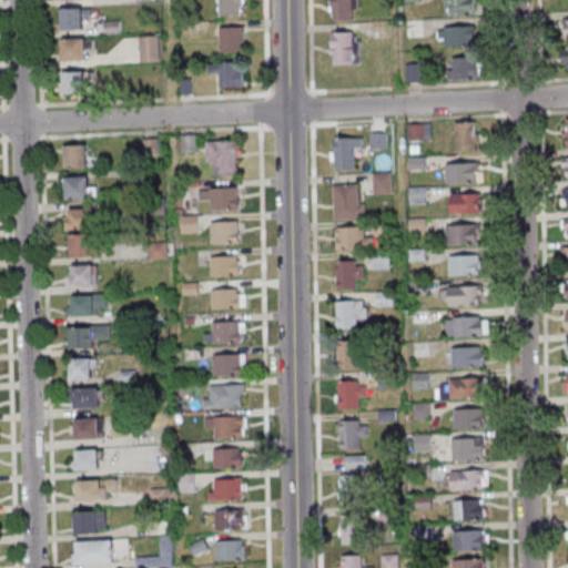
[(215,0),(240,0),(241,6),(237,6),(239,14),(216,16),(215,0)]
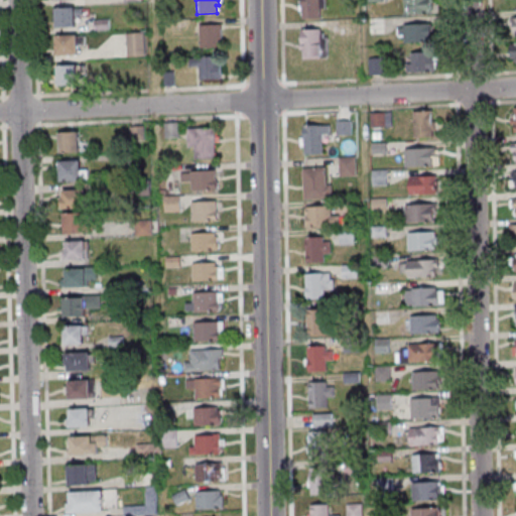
[(298,0),(323,0),(324,8),(318,8),(318,17),(299,18),(298,0)]
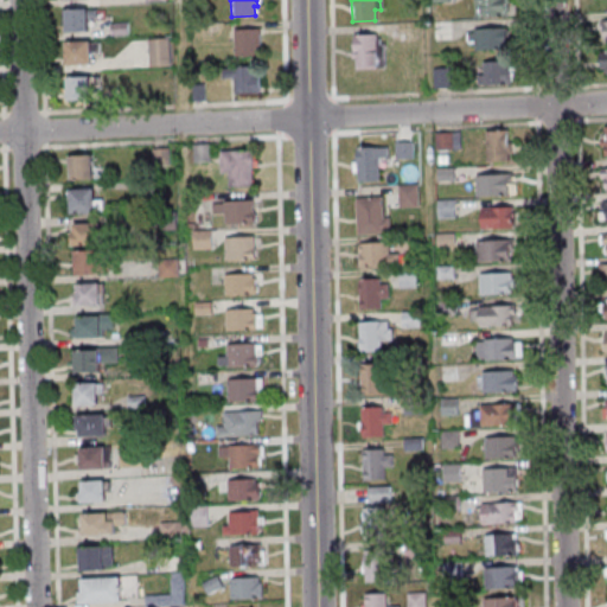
[(472,0),(473,18),(505,16),(505,14),(508,11),(506,6),(505,4),(508,4),(508,0),(472,0)]
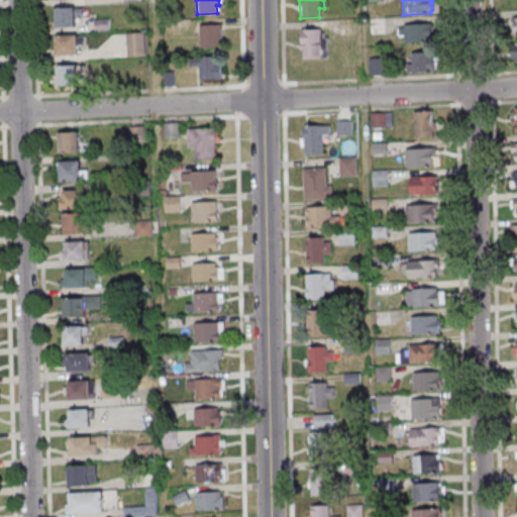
[(53,6),(72,6),(72,7),(80,7),(80,15),(73,15),(73,25),(53,25),(53,6)]
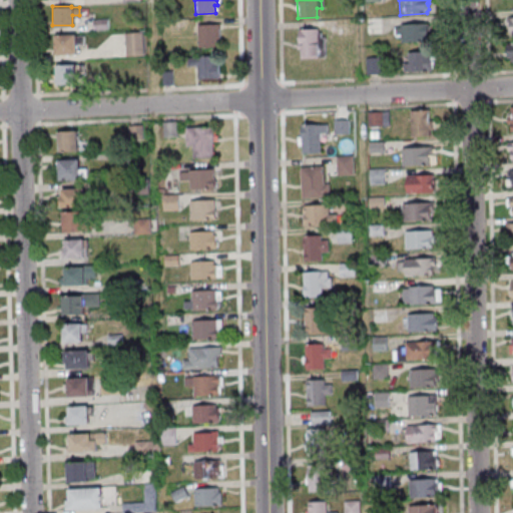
[(364,18),(379,17),(380,32),(365,33),(364,18)]
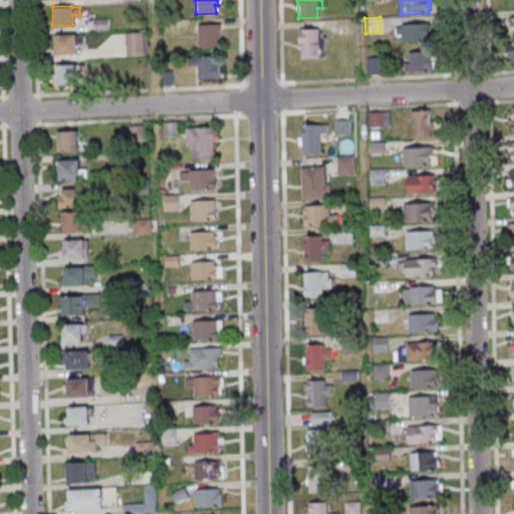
[(91,19),(92,30),(106,29),(105,19),(91,19)]
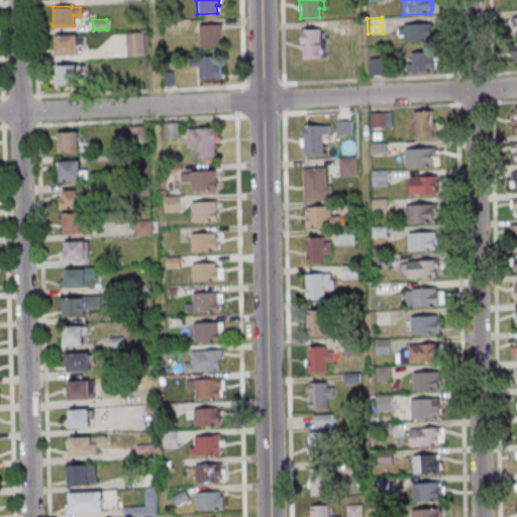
[(396,26),(401,26),(401,23),(430,22),(430,24),(431,26),(431,29),(430,30),(433,30),(433,41),(401,43),(401,35),(396,36),(396,26)]
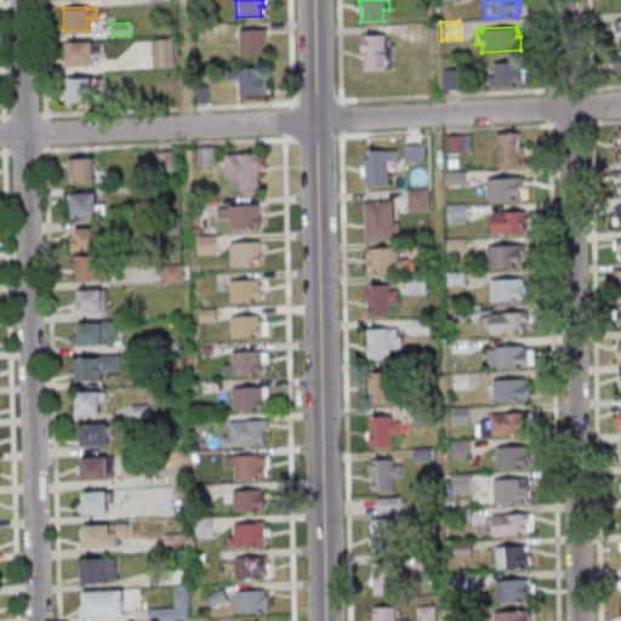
[(237,29),(263,28),(265,46),(261,46),(262,56),(238,56),(237,29)]
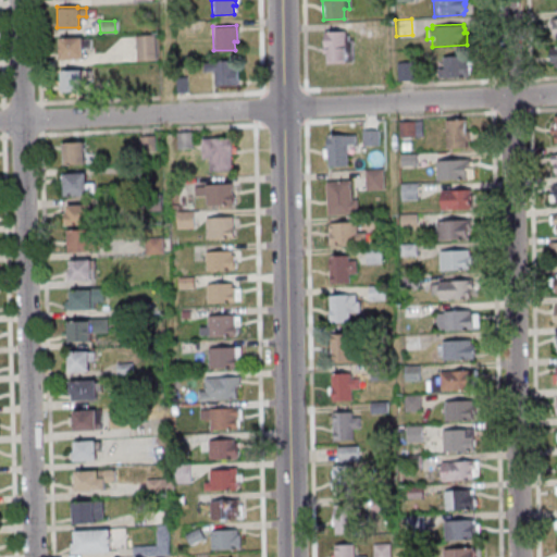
[(321,31),(343,29),(343,34),(347,35),(347,39),(351,39),(351,62),(324,63),(324,52),(320,52),(320,46),(322,45),(321,31)]
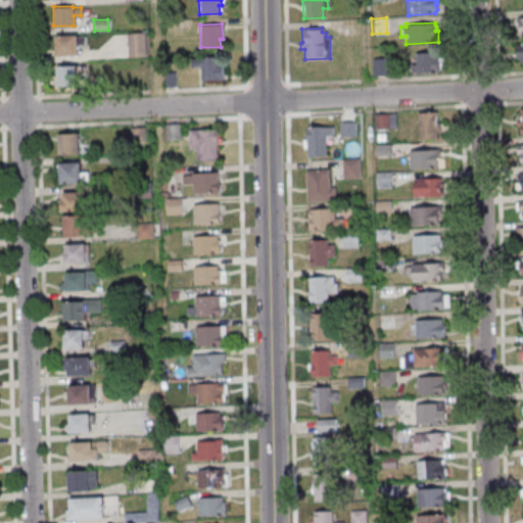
[(126,34),(127,57),(145,56),(143,33),(126,34)]
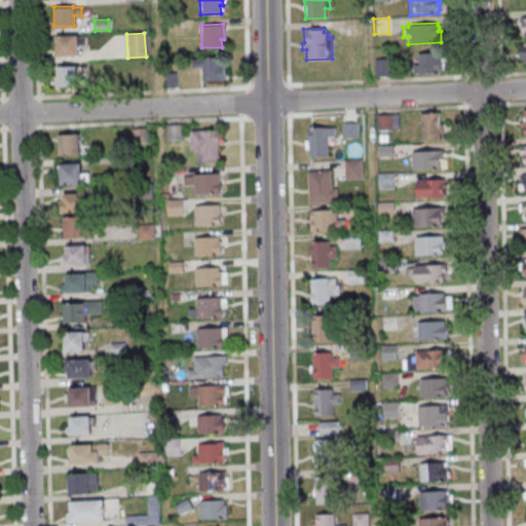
[(53,35),(76,34),(76,36),(84,36),(84,45),(76,45),(77,54),(54,55),(53,35)]
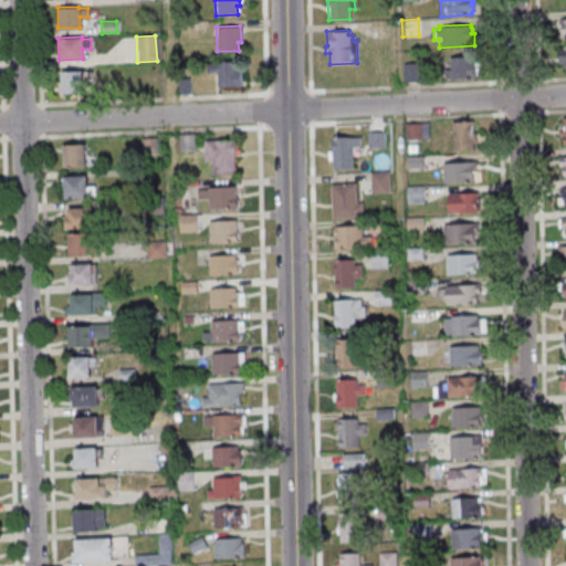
[(448,56),(473,56),(474,77),(443,79),(442,70),(449,69),(448,56)]
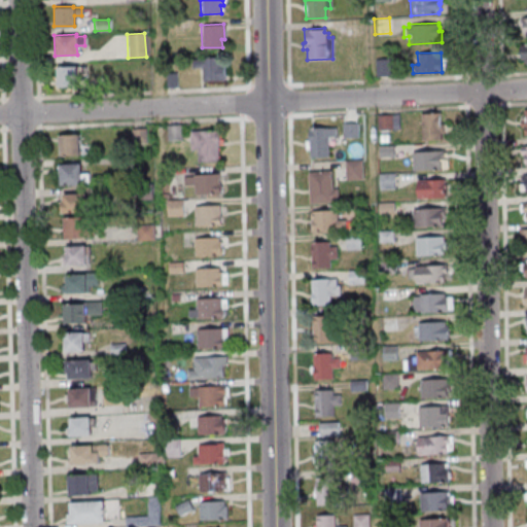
[(223,79),(202,80),(202,67),(191,67),(190,59),(201,59),(201,58),(221,56),(223,79)]
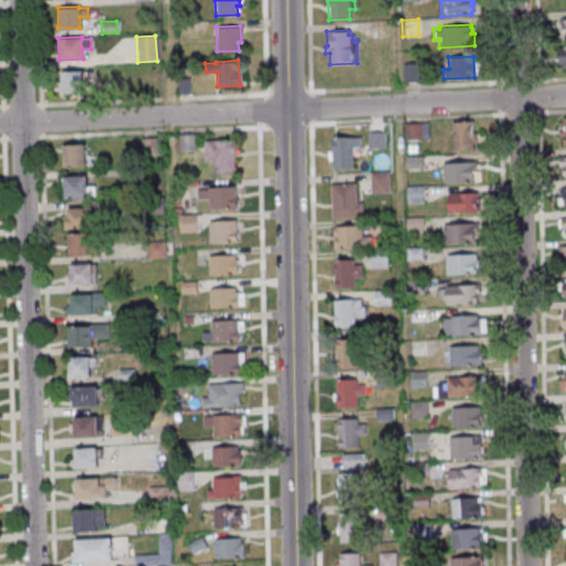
[(401,64),(419,63),(420,81),(402,82),(401,64)]
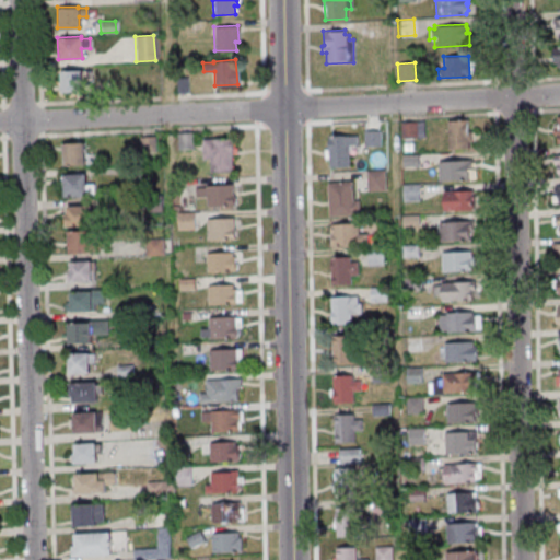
[(59,70),(80,69),(80,70),(89,70),(90,80),(81,80),(81,90),(59,91),(59,70)]
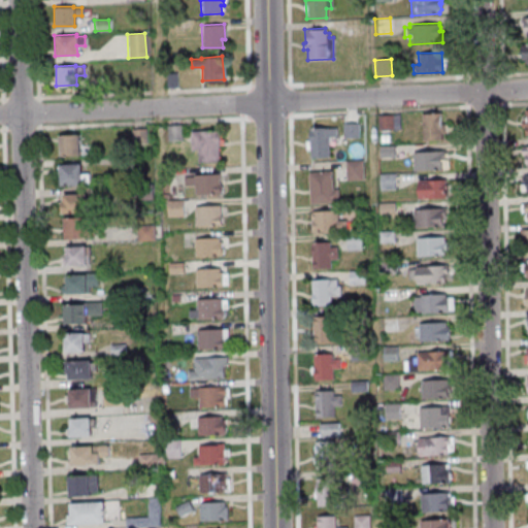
[(165,88),(165,73),(175,72),(176,88),(165,88)]
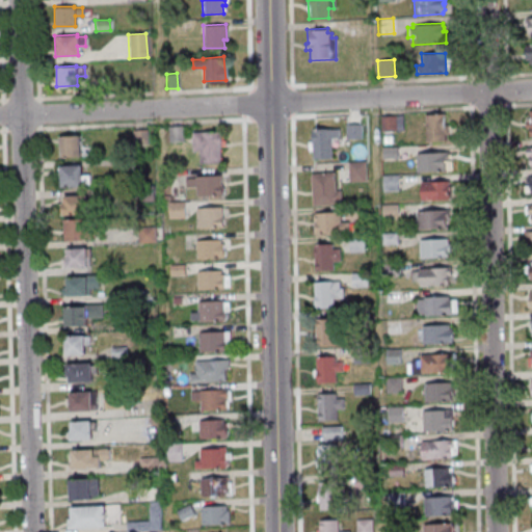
[(423,114),(443,113),(443,126),(446,126),(446,134),(443,134),(443,141),(424,141),(423,114)]
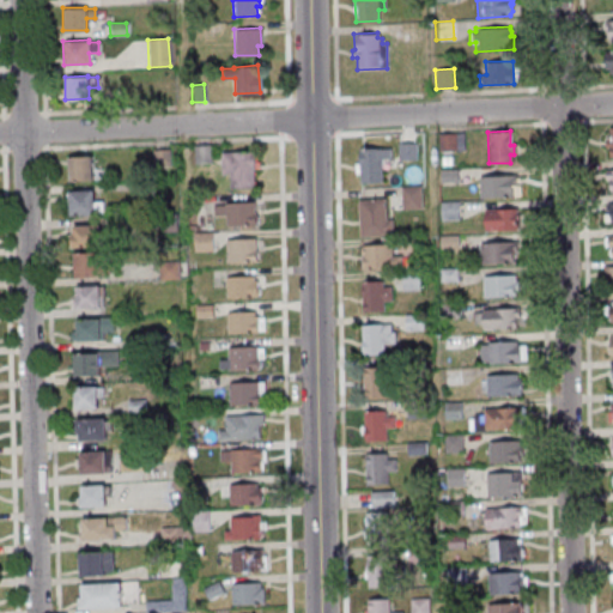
[(437,133),(462,133),(463,150),(437,151),(437,133)]
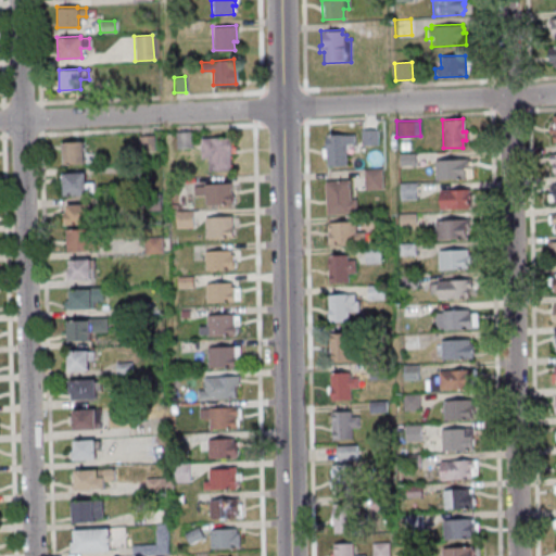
[(359,129),(359,146),(376,144),(375,129),(359,129)]
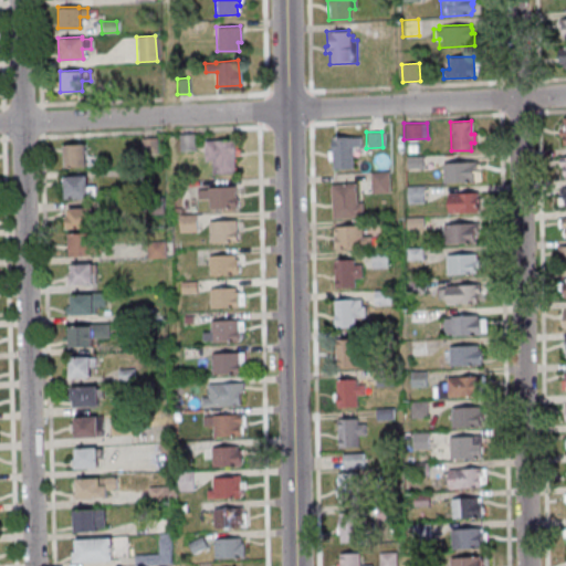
[(194,134),(195,150),(179,150),(178,135),(194,134)]
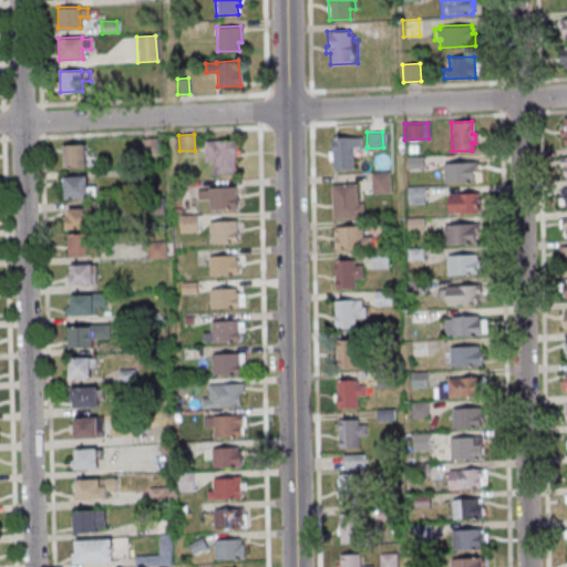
[(331,137),(350,136),(350,137),(359,136),(360,146),(352,146),(352,155),(351,155),(352,168),(332,169),(331,137)]
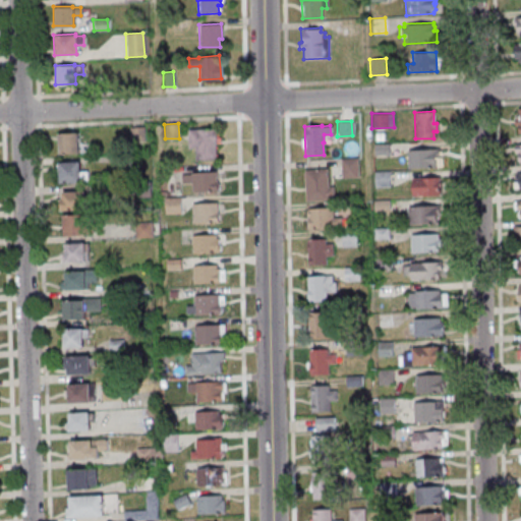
[(143,127),(143,141),(128,142),(128,128),(143,127)]
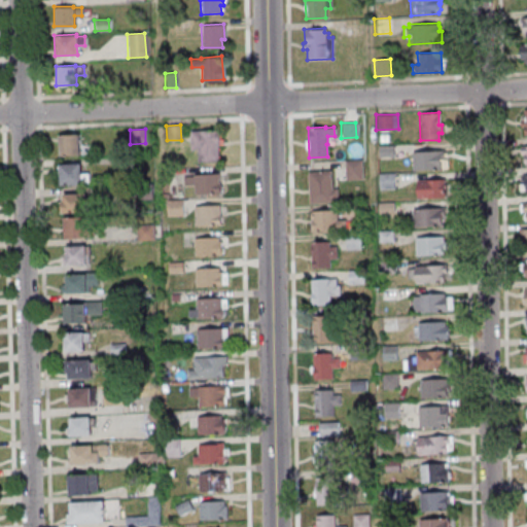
[(188,130),(218,130),(219,145),(217,145),(217,162),(197,162),(197,150),(189,150),(188,130)]
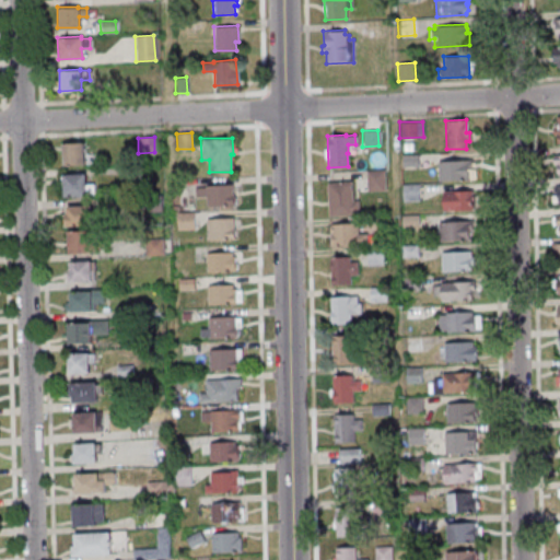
[(82,142),(82,153),(94,153),(94,164),(61,165),(61,142),(82,142)]
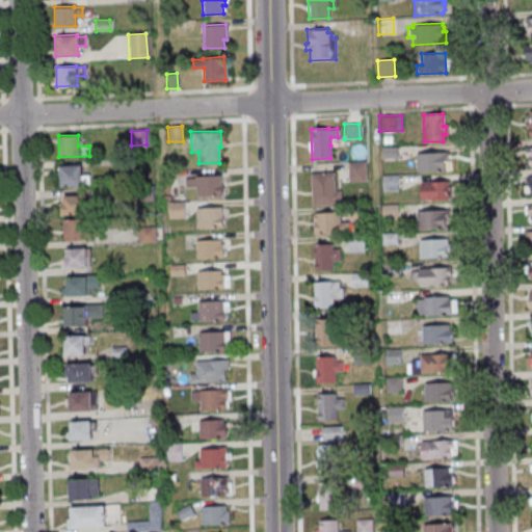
[(381,147),(381,158),(397,158),(397,147),(381,147)]
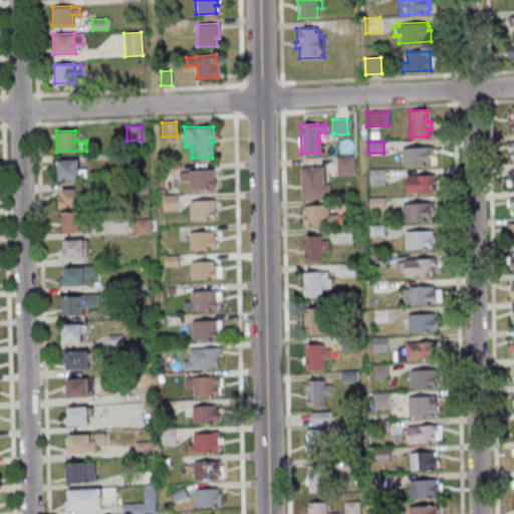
[(401,148),(432,147),(432,155),(430,155),(430,164),(402,166),(401,148)]
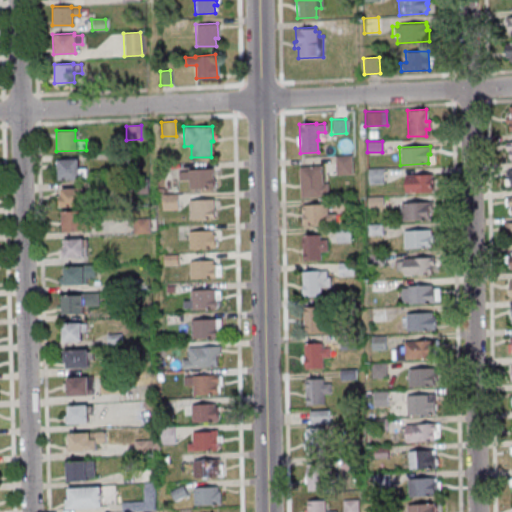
[(120,164),(119,153),(135,153),(135,163),(120,164)]
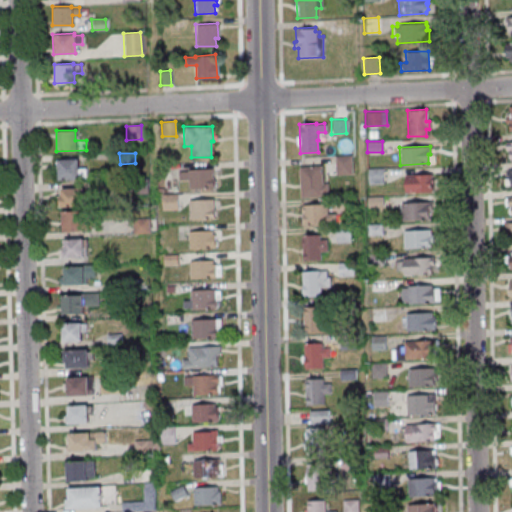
[(334,156),(335,175),(352,174),(351,155),(334,156)]
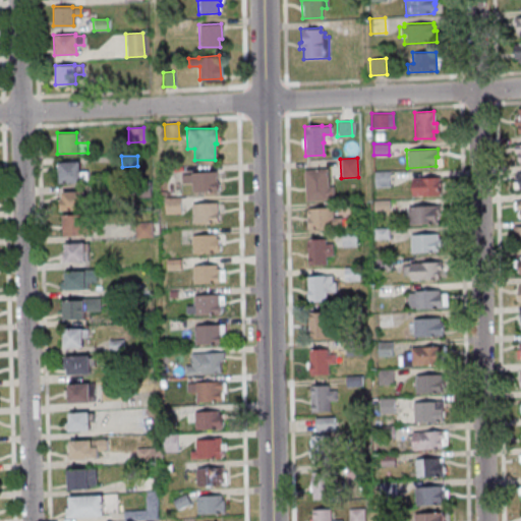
[(57,162),(78,161),(78,171),(87,171),(87,181),(58,182),(57,162)]
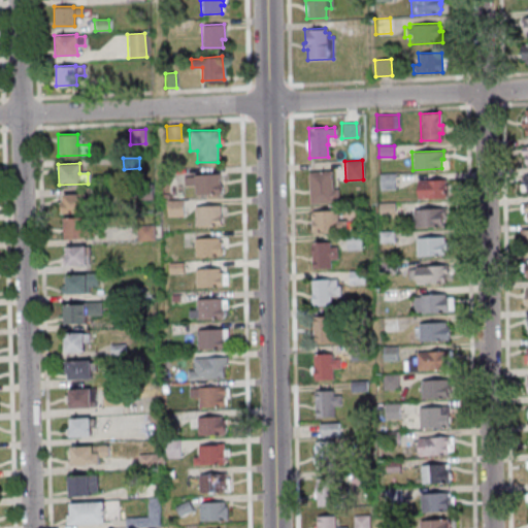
[(307,171),(331,170),(332,189),(337,188),(338,201),(309,203),(307,171)]
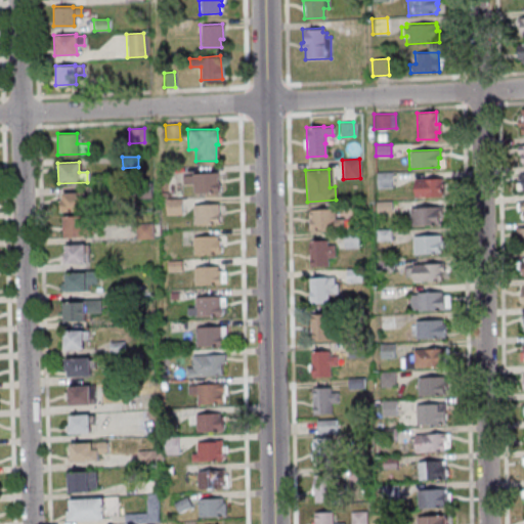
[(182,176),(192,176),(191,174),(217,172),(217,183),(219,185),(219,188),(218,191),(193,192),(192,183),(182,184),(182,176)]
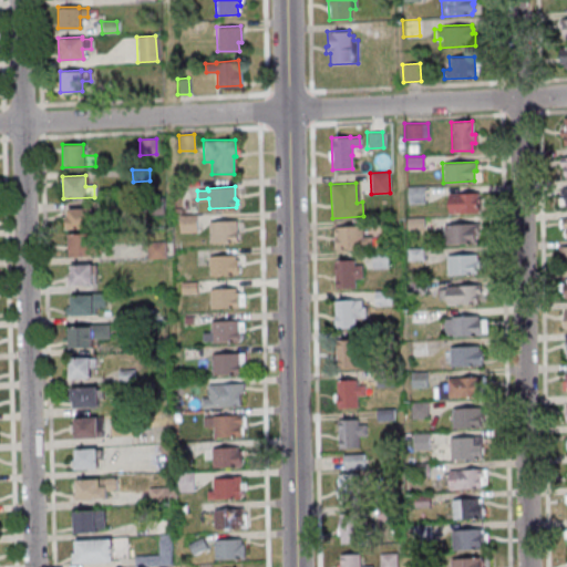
[(406,186),(423,186),(423,203),(406,204),(406,186)]
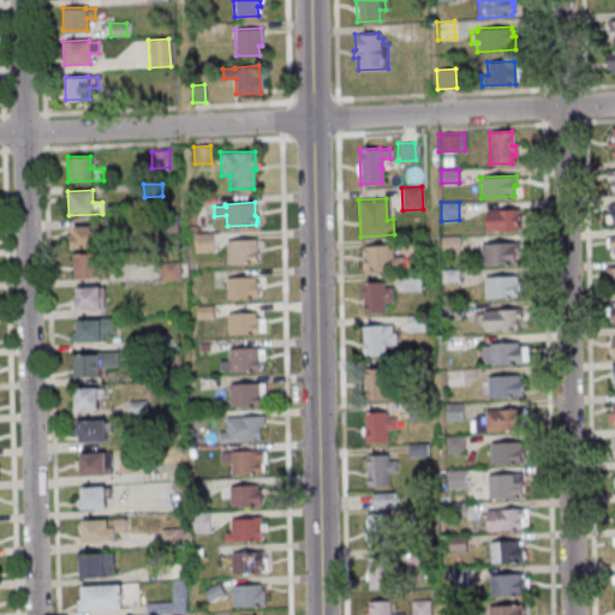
[(485,209),(485,231),(519,230),(518,208),(485,209)]
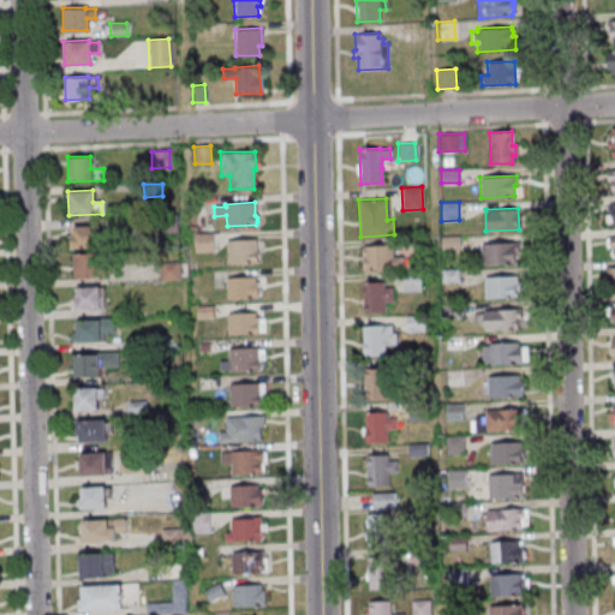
[(177,215),(178,232),(160,233),(159,216),(177,215)]
